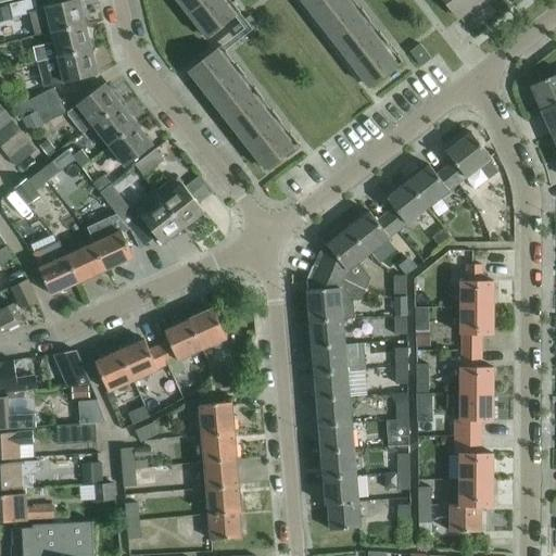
[(35,0),(22,0),(9,3),(13,17),(29,13),(38,11),(38,9),(35,0)]
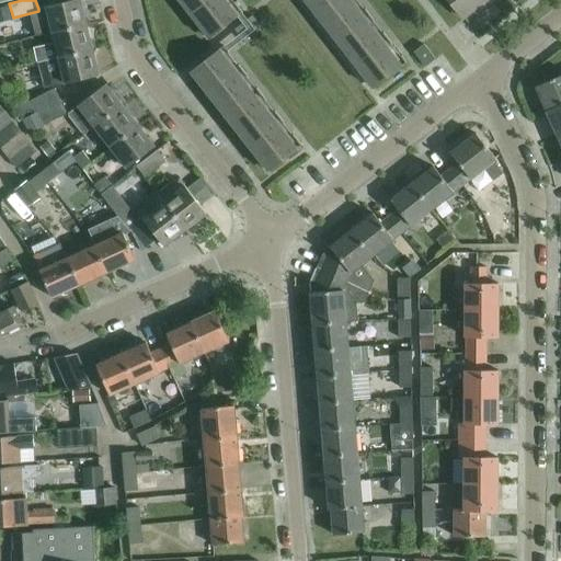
[(46,7),(38,9),(38,11),(30,13),(31,22),(49,18),(53,33),(87,24),(80,0),(68,0),(59,2),(46,6),(46,7)]
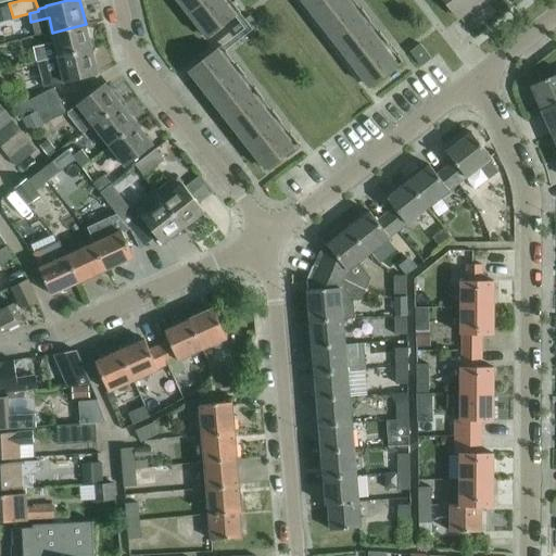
[(178,0),(182,4),(185,3),(191,11),(189,13),(200,28),(202,26),(209,34),(206,36),(207,37),(240,12),(231,1),(226,4),(222,0),(178,0)]
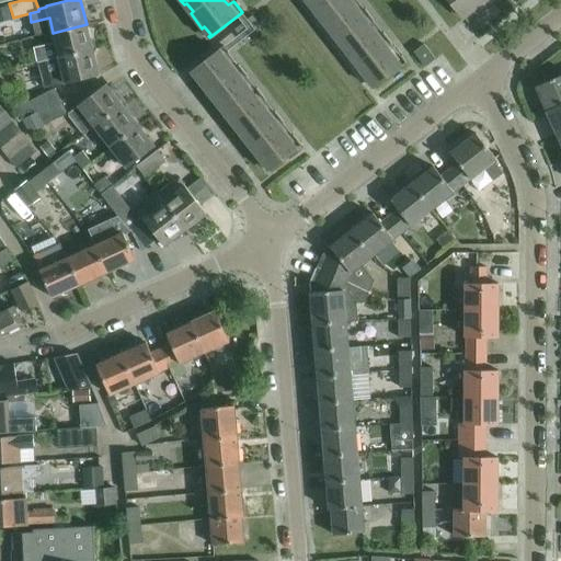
[(305,0),(315,12),(317,10),(323,19),(321,21),(333,35),(335,34),(342,42),(340,44),(351,58),(353,57),(361,65),(357,67),(370,83),(374,88),(398,69),(400,67),(407,61),(401,55),(396,59),(387,46),(391,43),(382,32),(378,35),(368,23),(374,20),(365,9),(359,12),(350,0),(305,0)]
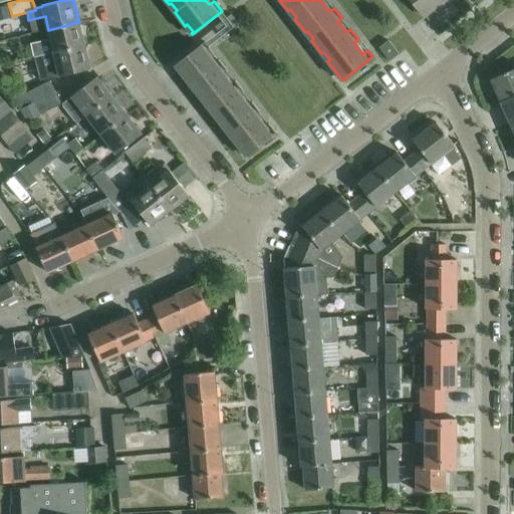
[(444,0),(411,0),(424,16),(444,0)]
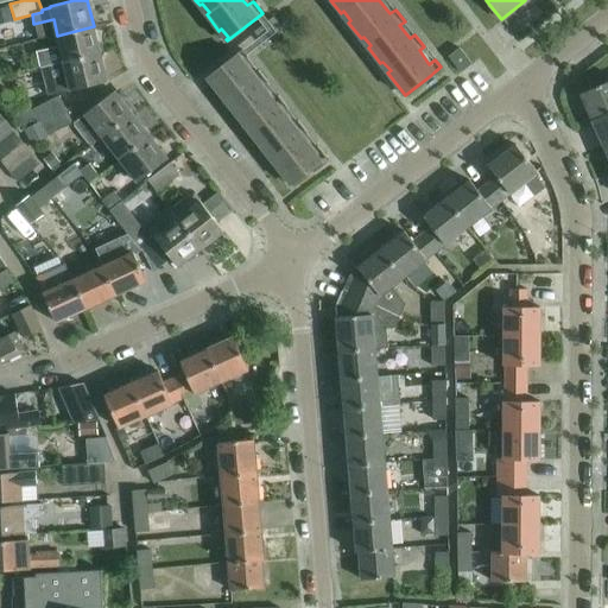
[(266,48),(286,32),(273,17),(254,31),(266,48)]
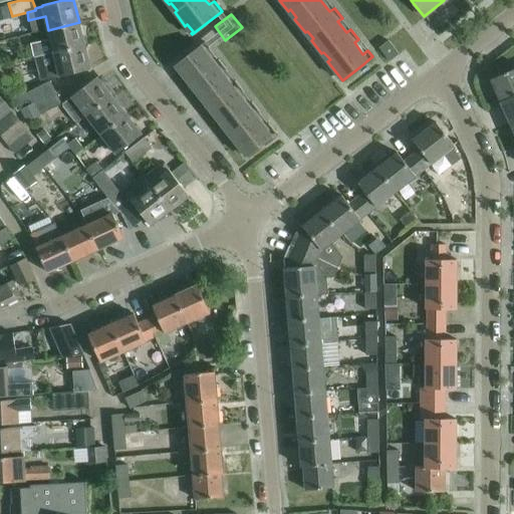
[(54,52),(85,45),(79,22),(48,30),(50,38),(30,43),(33,56),(34,56),(54,51),(54,52)]
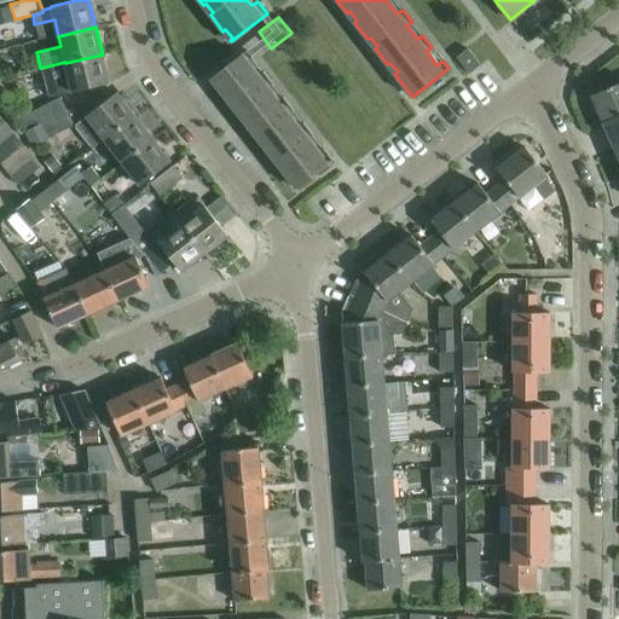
[(481,38),(473,50),(486,59),(495,48),(481,38)]
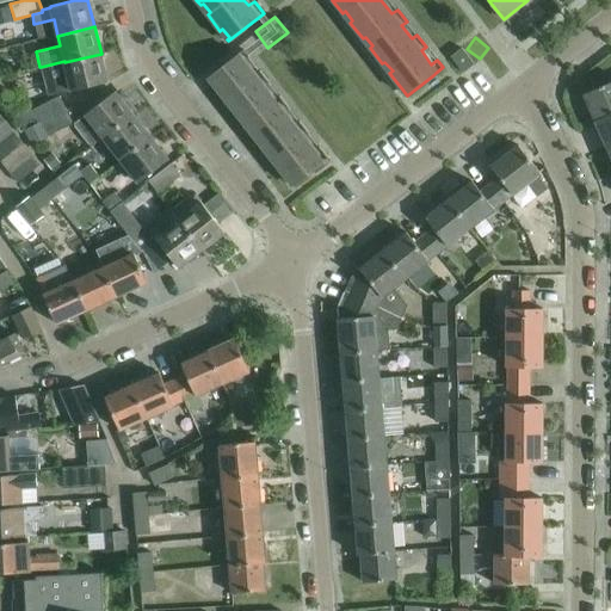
[(462,72),(474,63),(461,48),(450,56),(462,72)]
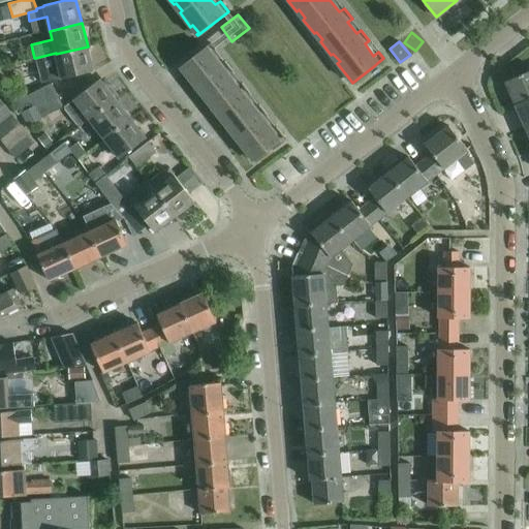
[(211,42),(180,66),(180,67),(181,67),(184,71),(183,71),(194,86),(196,84),(203,92),(200,94),(212,107),(214,105),(220,114),(218,116),(228,129),(231,128),(238,135),(235,137),(246,151),(248,150),(254,157),(252,159),(253,160),(265,152),(269,148),(283,136),(284,136),(276,126),(272,130),(262,118),(268,115),(259,104),(254,107),(245,96),(250,93),(242,83),(237,86),(228,74),(232,70),(224,60),(220,64),(211,53),(216,49),(211,42)]
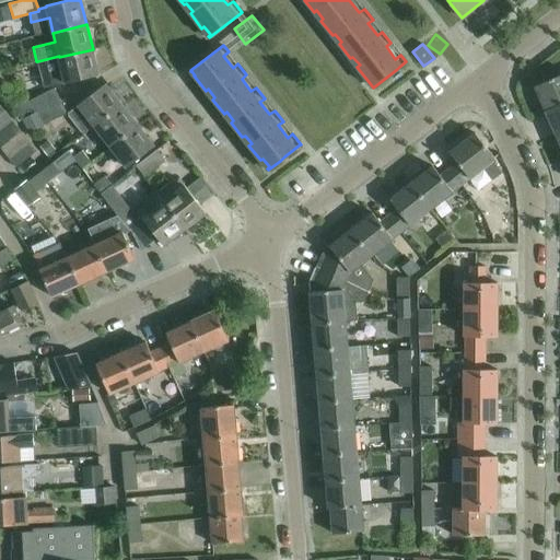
[(66,82),(78,80),(98,74),(93,49),(59,57),(59,56),(37,61),(44,88),(66,82)]
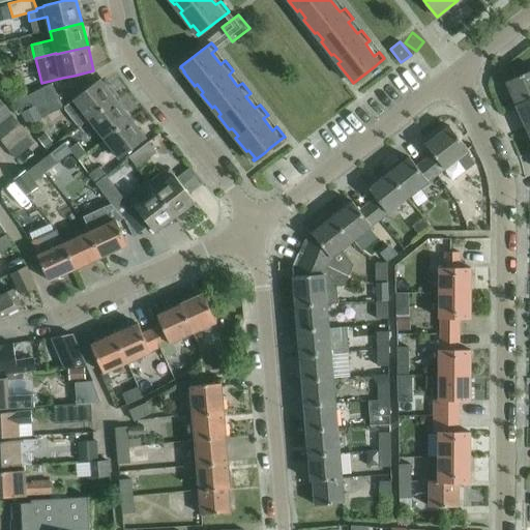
[(529,69),(505,81),(516,105),(529,97),(529,69)]
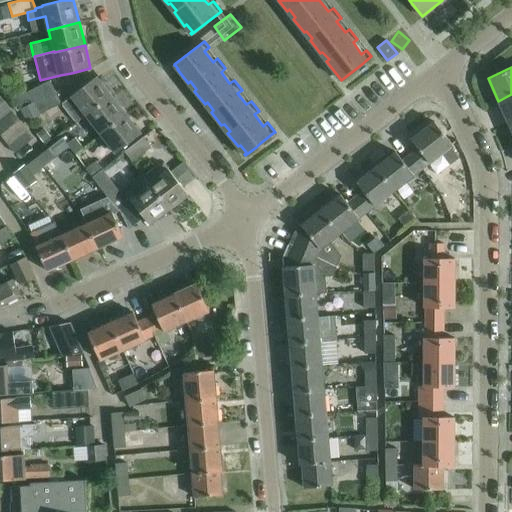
[(86,115),(112,96),(96,76),(71,95),(61,103),(76,122),(86,114),(86,115)]
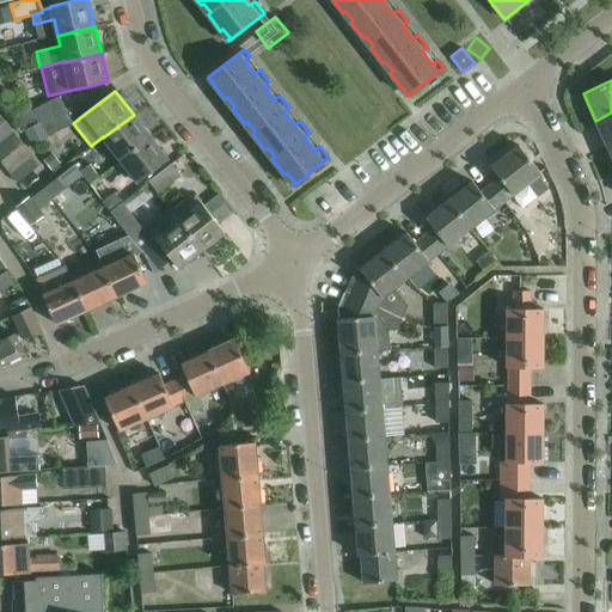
[(23,129),(40,121),(66,109),(59,96),(57,96),(32,108),(17,116),(23,129)]
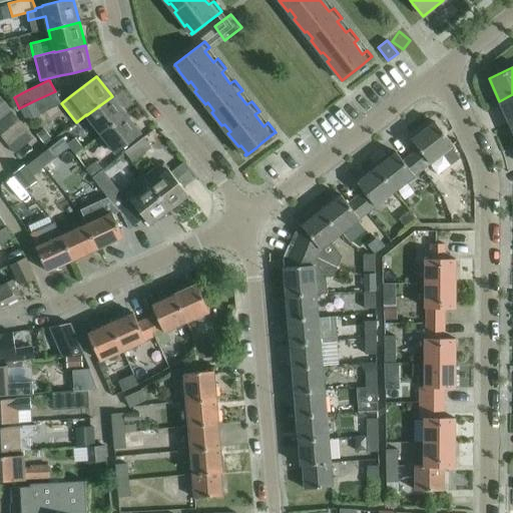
[(39,113),(60,102),(55,91),(33,101),(39,113)]
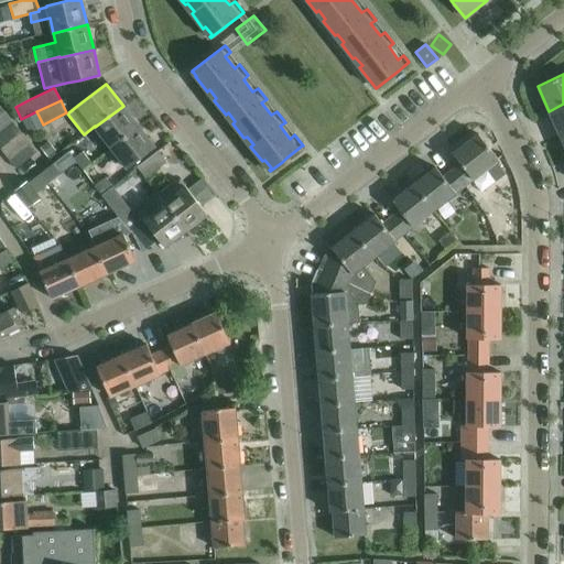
[(563,104),(549,111),(555,126),(559,132),(560,134),(563,132),(563,104)]
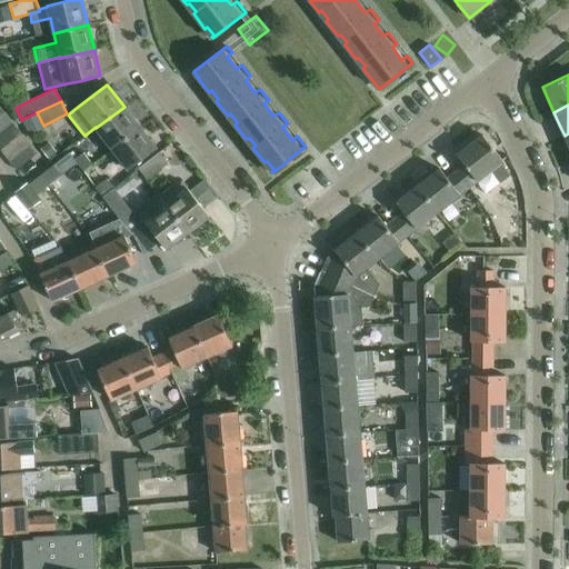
[(111,148),(140,127),(125,107),(96,128),(111,148)]
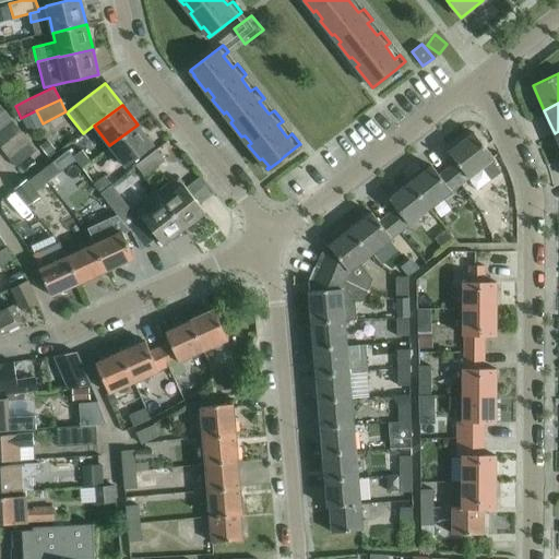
[(0,130),(12,122),(4,111),(0,115),(0,130)]
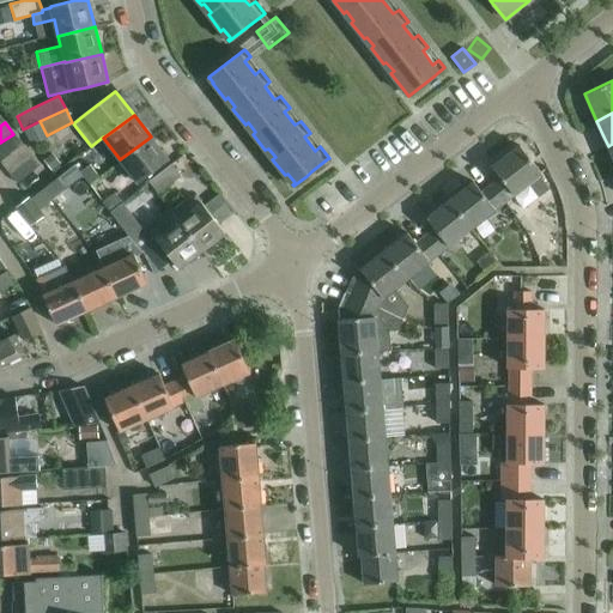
[(0,161),(22,145),(13,134),(0,143),(0,161)]
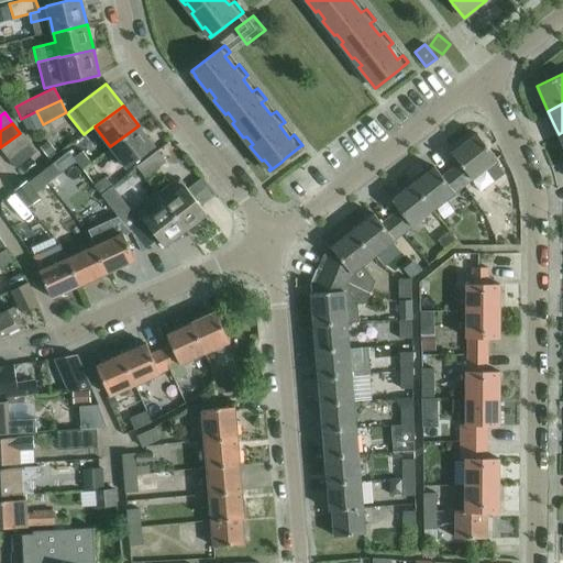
[(127,167),(138,159),(155,146),(139,125),(110,146),(127,167)]
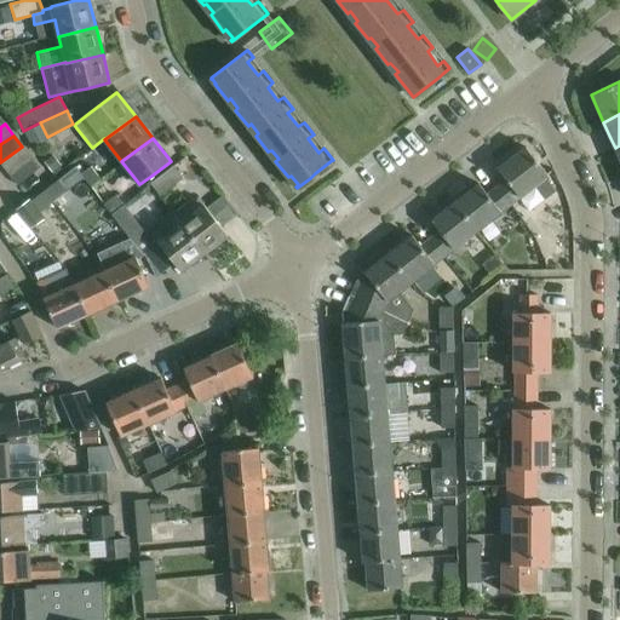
[(0,165),(7,176),(30,158),(22,147),(0,162),(0,165)]
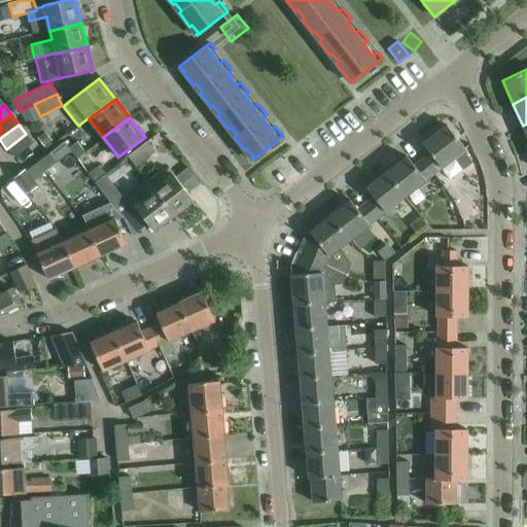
[(422,159),(433,173),(452,160),(455,157),(463,168),(471,162),(463,151),(463,150),(465,149),(447,125),(423,143),(430,151),(422,159)]
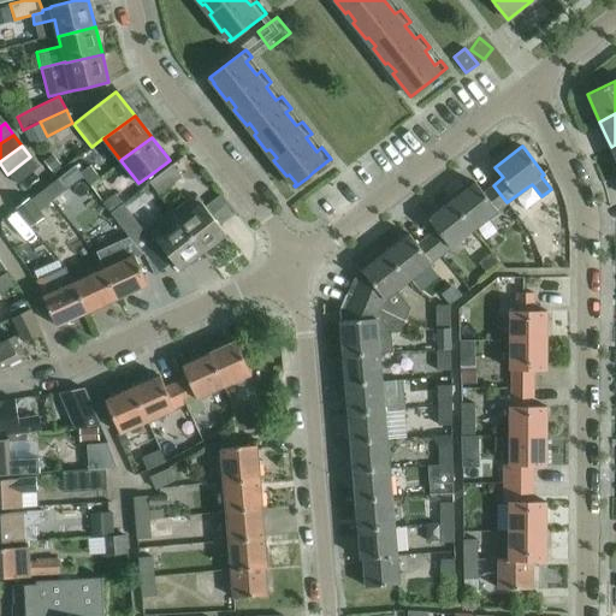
[(17,187),(40,169),(30,157),(7,175),(17,187)]
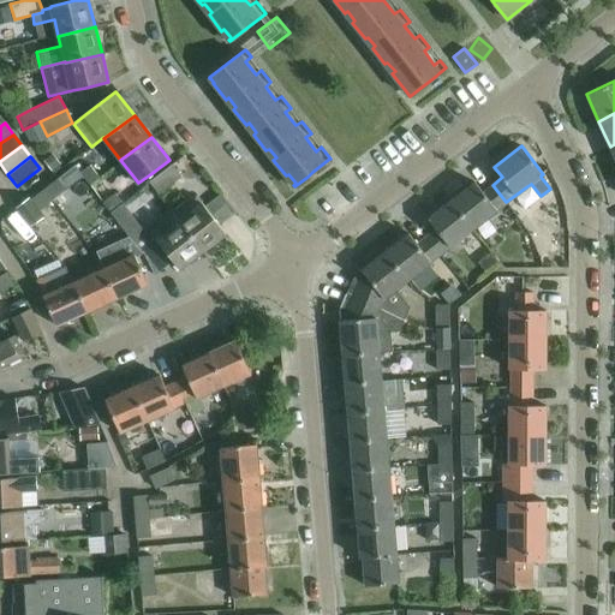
[(89,184),(99,177),(89,163),(81,172),(83,174),(89,184)]
